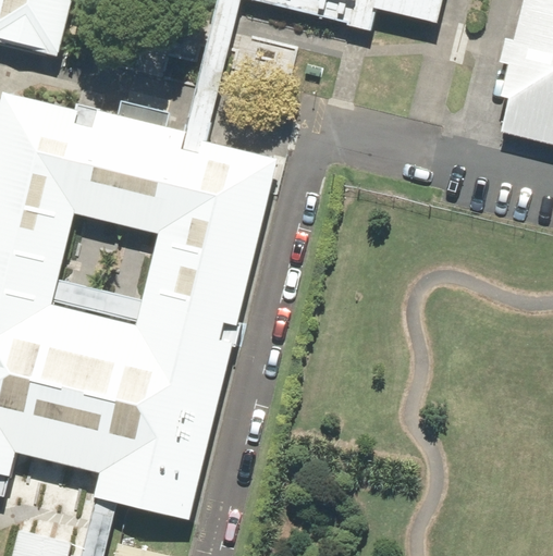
[(0,39),(59,54),(72,0),(0,0),(0,39)]
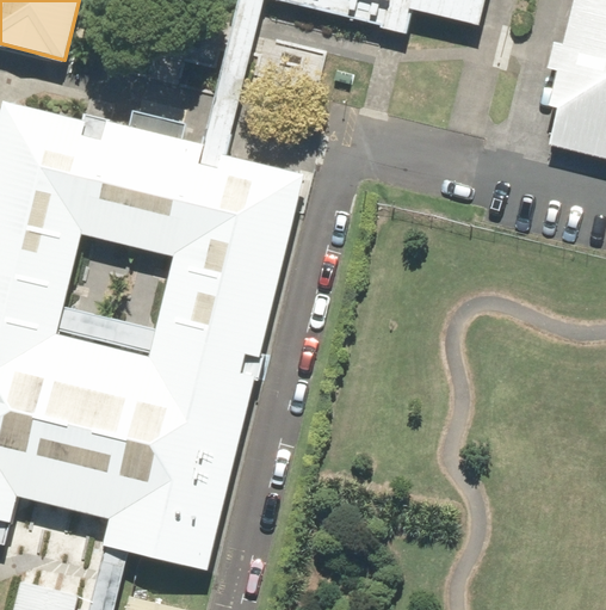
[(271,0),(390,29),(400,31),(406,7),(474,23),(478,0),(271,0)]
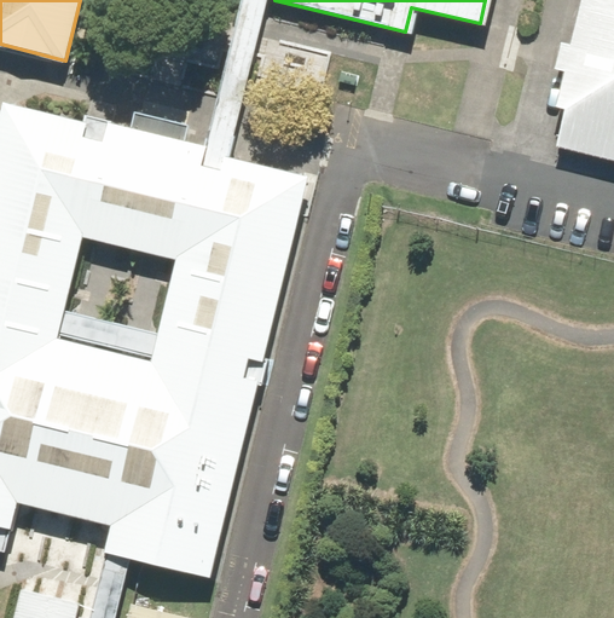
[(586,0),(550,149),(613,165),(613,0),(586,0)]
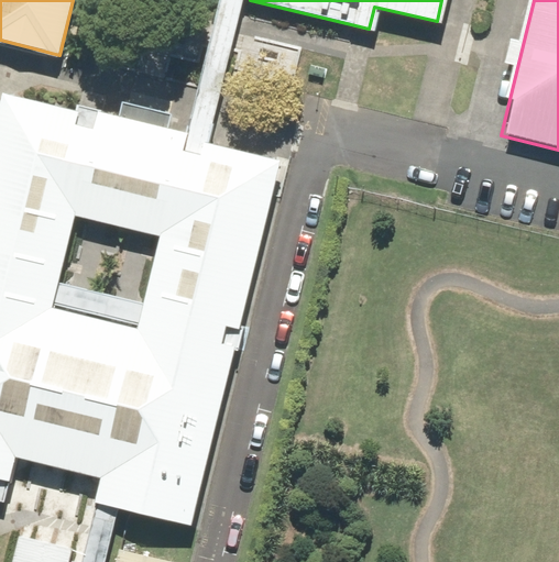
[(280,158),(195,139),(194,138),(0,91),(0,474),(9,476),(14,453),(100,474),(96,496),(193,520),(280,158)]
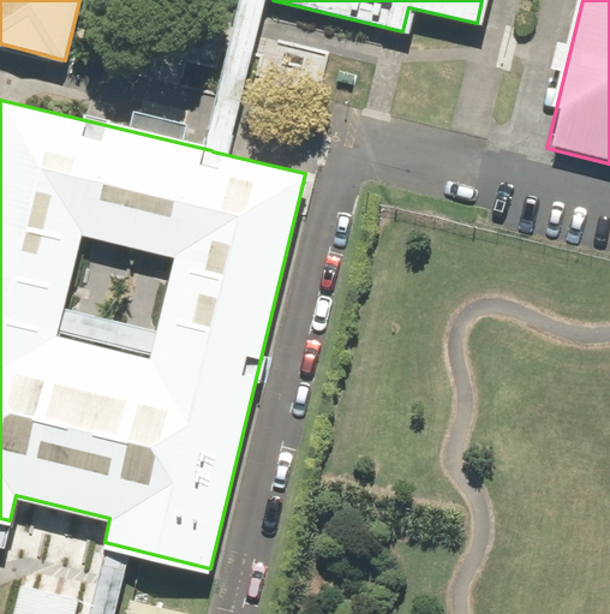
[(73,613),(78,596),(19,584),(12,613),(73,613)]
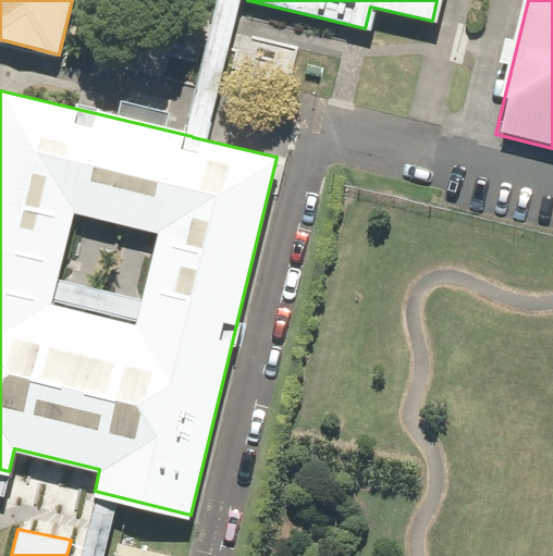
[(164,555),(166,552),(115,541),(112,555),(164,555)]
